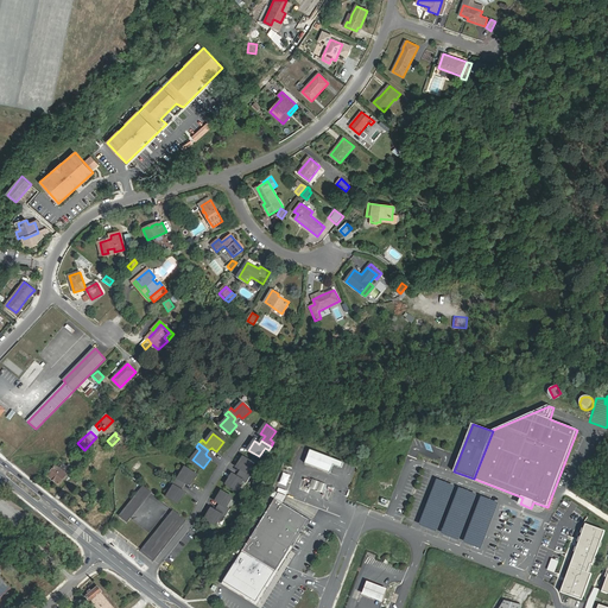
[(311,450),(305,463),(331,474),(335,466),(342,468),(344,463),(311,450)]
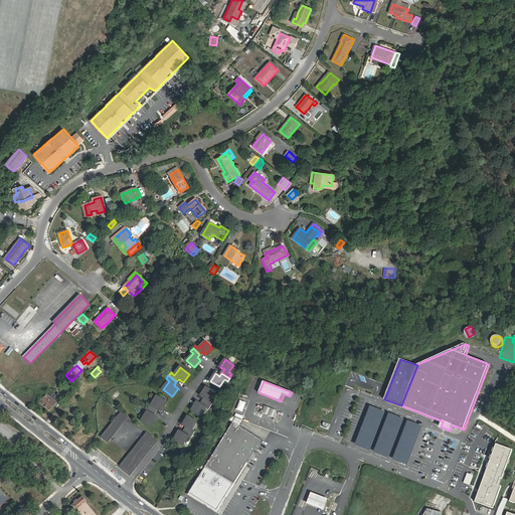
[(204,401),(211,405),(213,402),(210,400),(215,392),(206,387),(201,395),(204,396),(206,397),(204,401)]
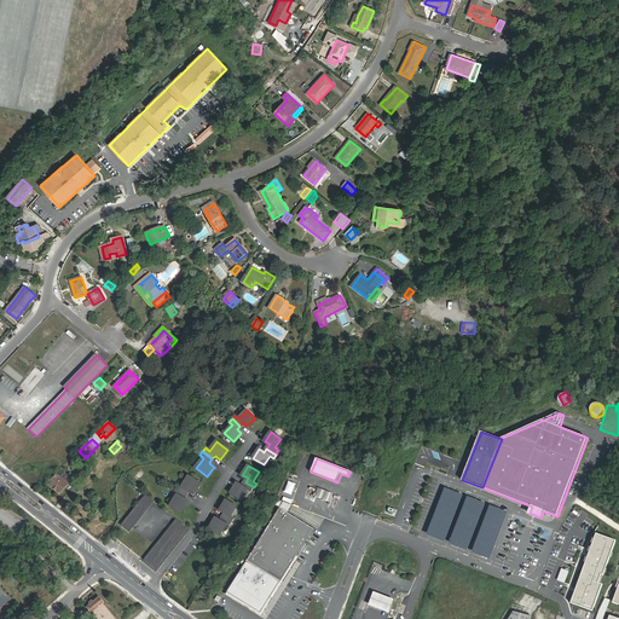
[(57,475),(50,485),(61,493),(71,479),(68,475),(64,473),(61,478),(57,475)]
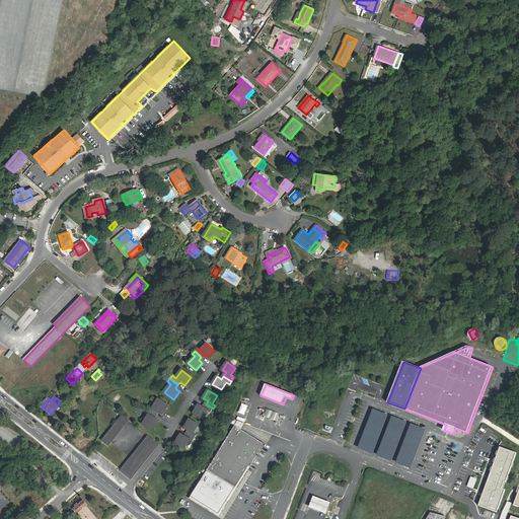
[(150,405),(148,410),(156,415),(158,412),(160,413),(162,414),(167,404),(158,399),(153,409),(150,405)]
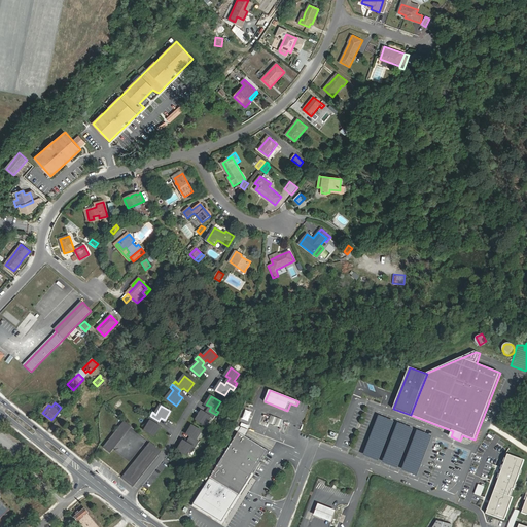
[(214,419),(216,415),(209,411),(207,414),(205,413),(202,411),(197,419),(206,424),(211,416),(214,419)]
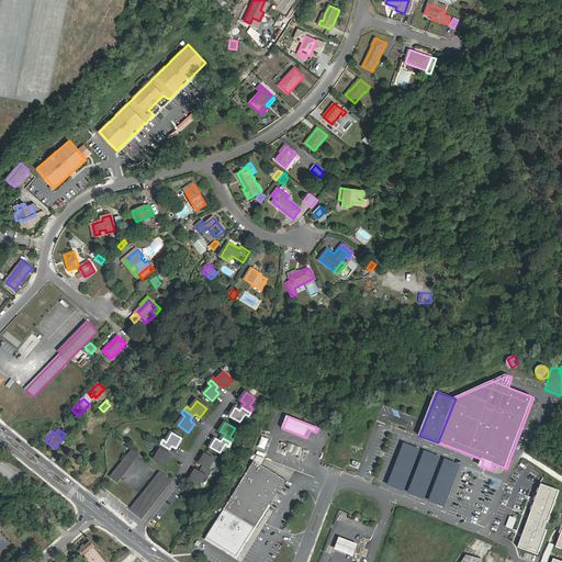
[(390,486),(405,491),(418,447),(403,442),(390,486)]
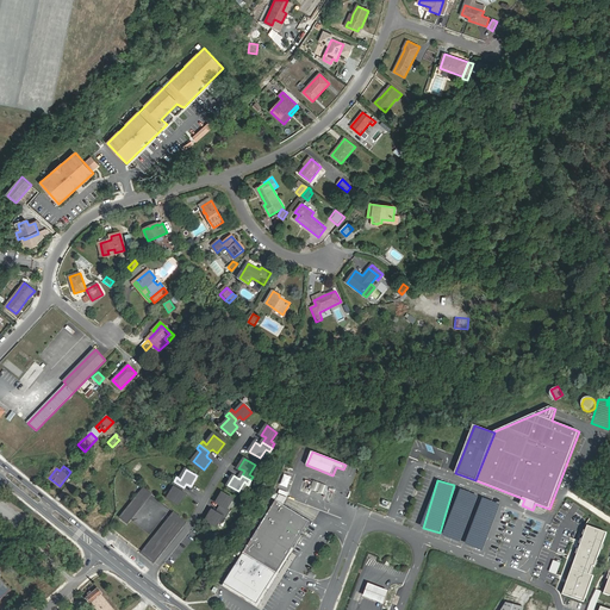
[(181,491),(184,487),(174,481),(172,485),(175,487),(168,498),(180,505),(186,495),(182,492),(181,491)]
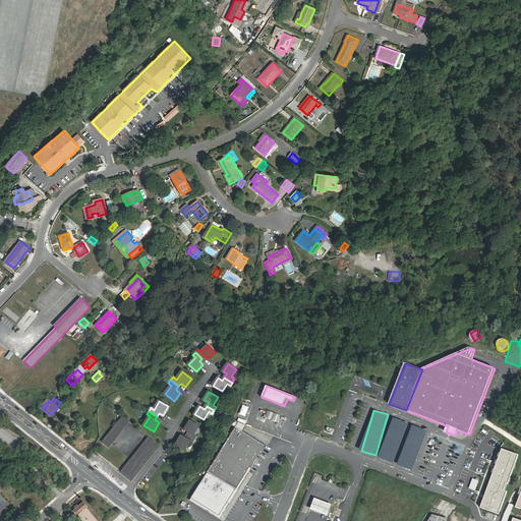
[(269,411),(266,418),(278,422),(281,416),(269,411)]
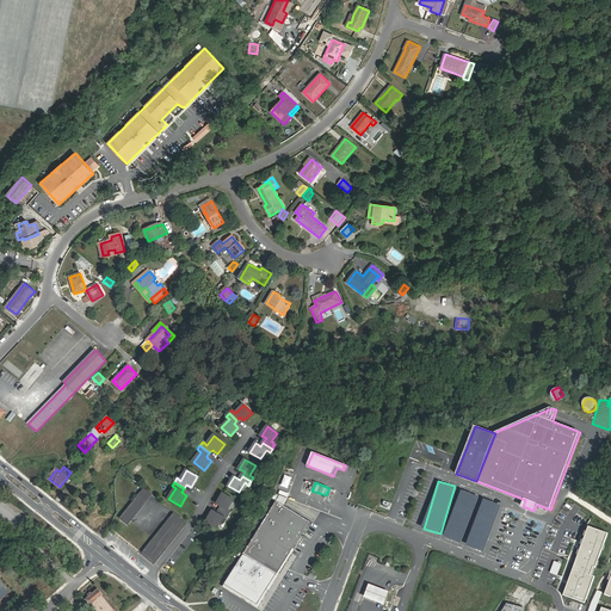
[(152,494),(144,488),(121,519),(128,524),(130,520),(152,494)]
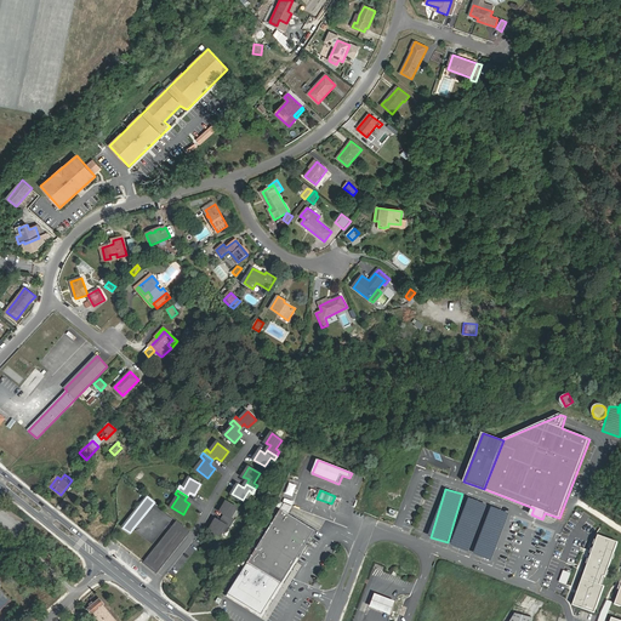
[(468,497),(461,524),(468,525),(467,531),(477,534),(485,502),(468,497)]
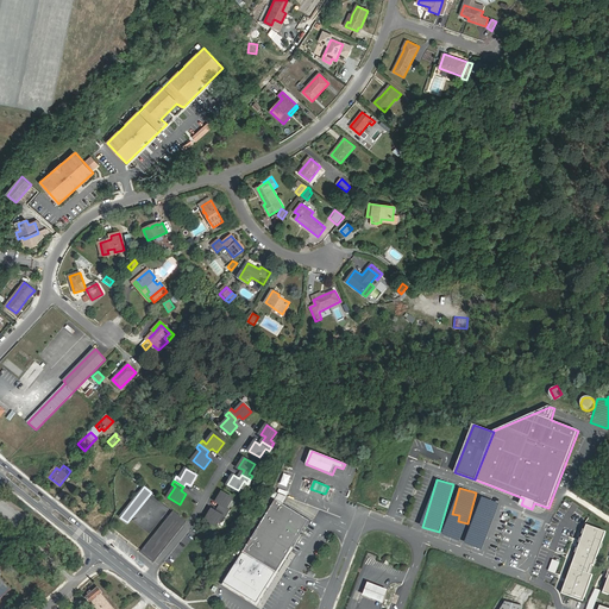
[(219,509),(228,514),(231,510),(227,508),(232,498),(223,493),(217,502),(220,503),(221,504),(219,509)]
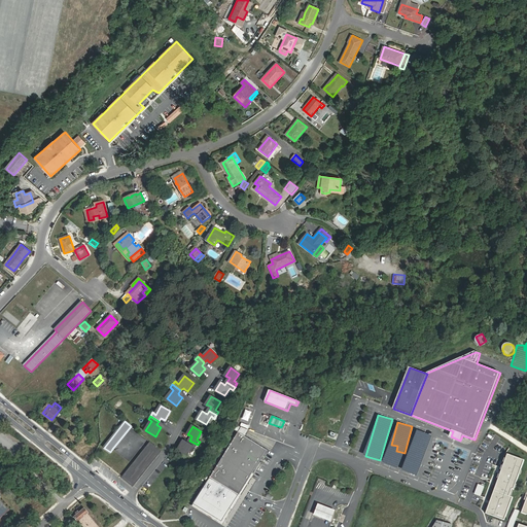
[(248,429),(242,426),(238,432),(244,436),(248,429)]
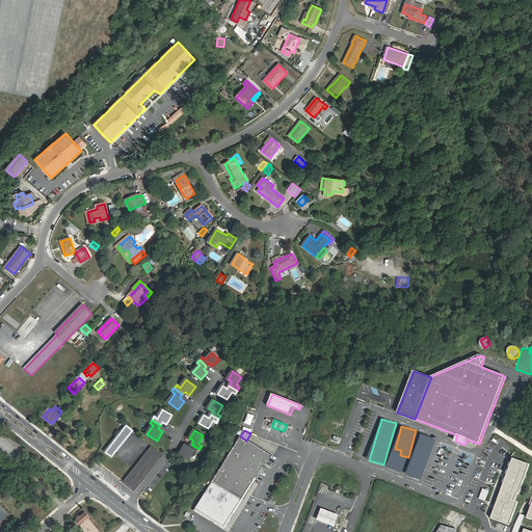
[(422,480),(435,439),(421,433),(407,475),(422,480)]
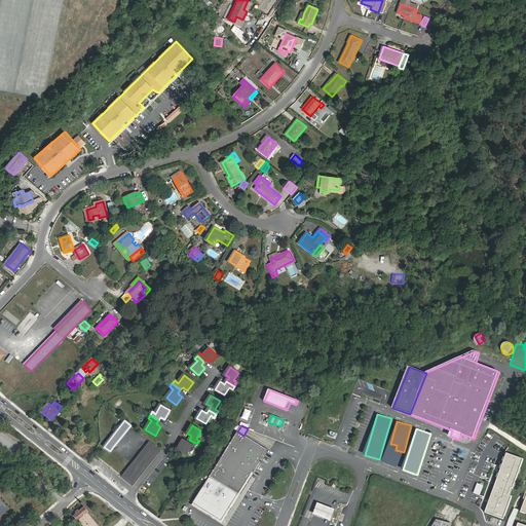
[(243,436),(237,431),(190,504),(223,525),(251,476),(267,449),(243,436)]
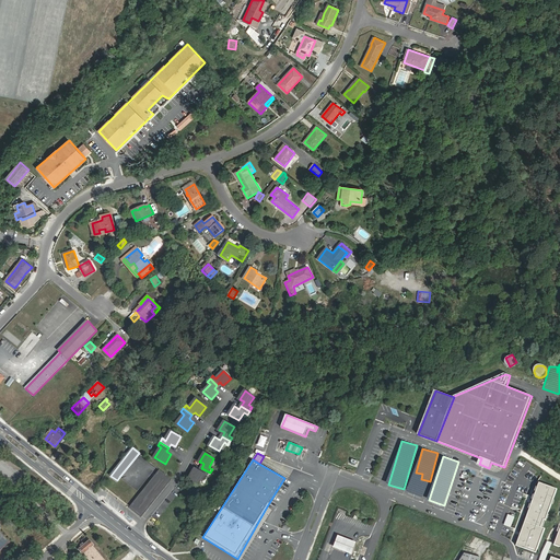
[(208,476),(210,473),(201,468),(199,471),(198,470),(195,468),(190,477),(199,482),(205,475),(208,476)]
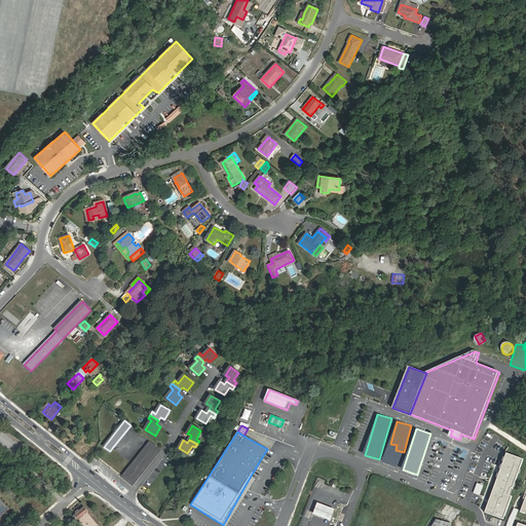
[(151,442),(148,445),(148,446),(157,453),(159,450),(151,442)]
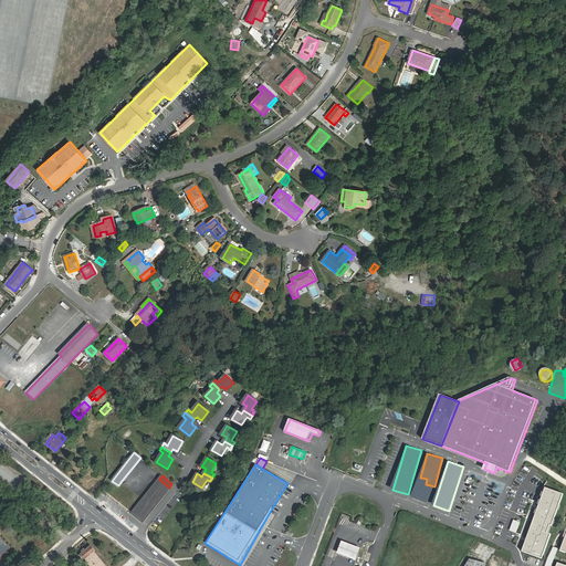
[(169,488),(159,480),(155,485),(160,490),(163,486),(167,490),(169,488)]
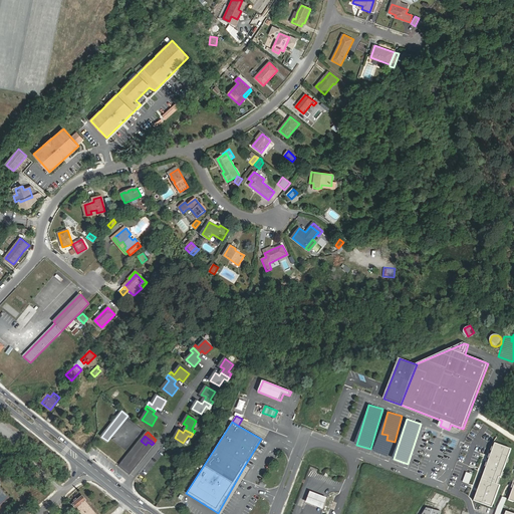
[(127,457),(123,462),(133,469),(152,445),(148,442),(146,445),(141,441),(127,457)]
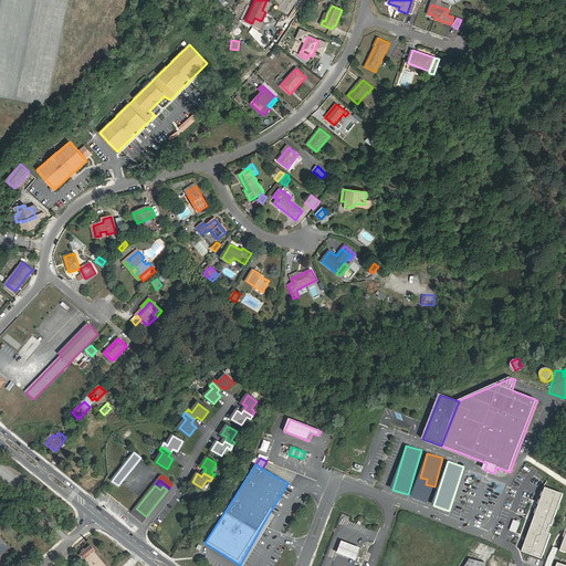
[(563,494),(545,489),(523,551),(543,558),(551,534),(548,534),(563,494)]
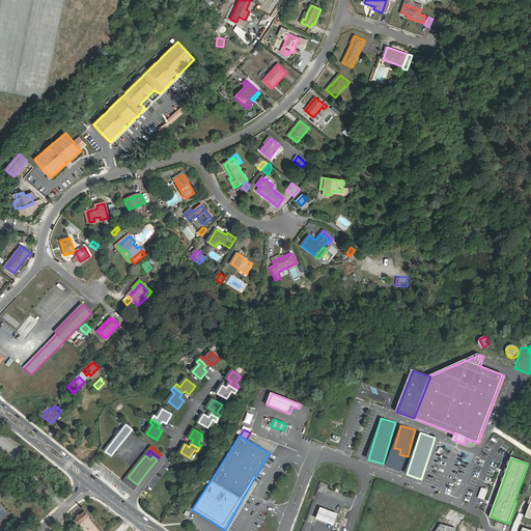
[(161,478),(166,470),(161,468),(157,476),(161,478)]
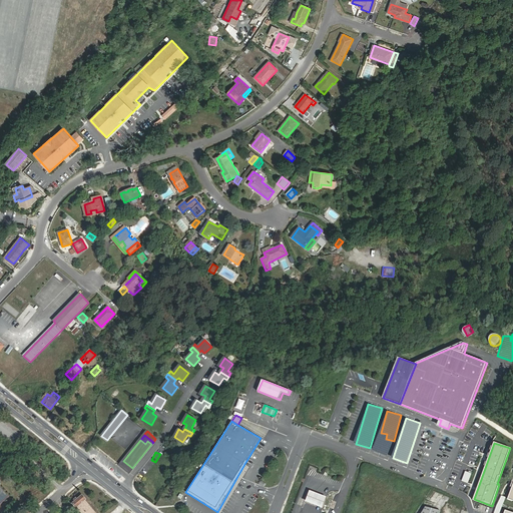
[(129,472),(132,468),(123,461),(120,465),(129,472)]
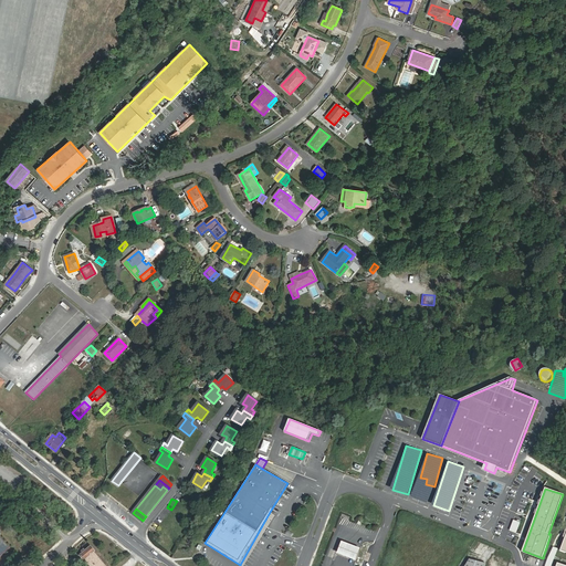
[(0,565),(0,556),(10,547),(0,535),(0,533),(1,533),(0,530),(0,565)]
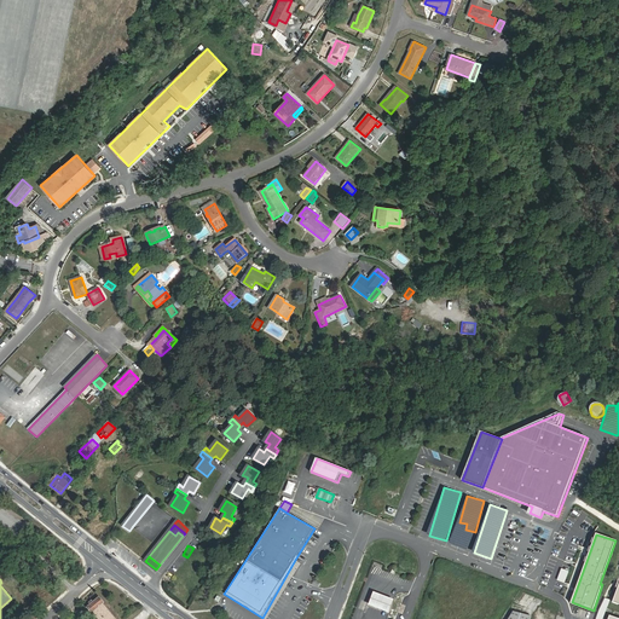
[(389,613),(394,600),(374,593),(369,605),(389,613)]
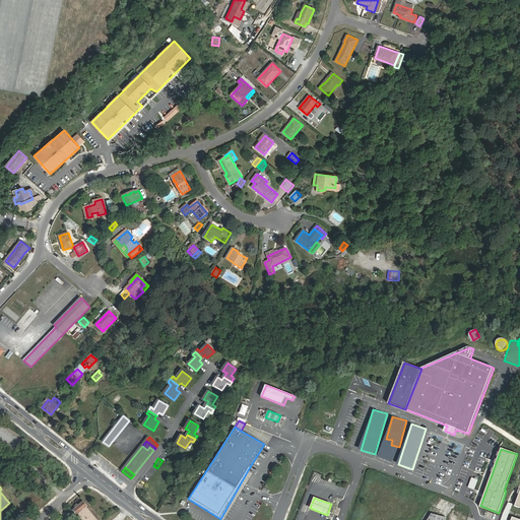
[(507,519),(513,504),(508,502),(504,512),(500,519),(507,519)]
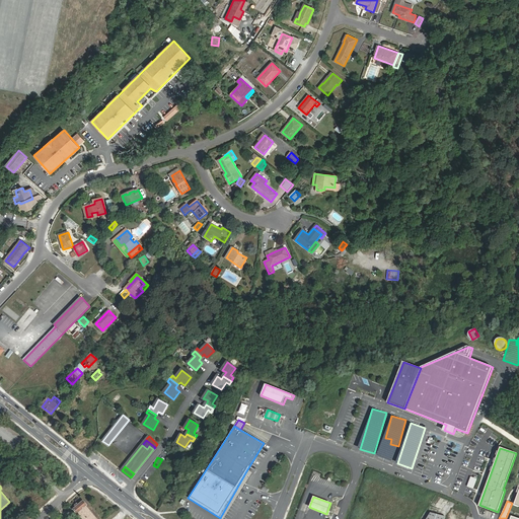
[(79,505),(76,507),(74,510),(81,518),(95,518),(86,507),(86,506),(83,502),(79,505)]
